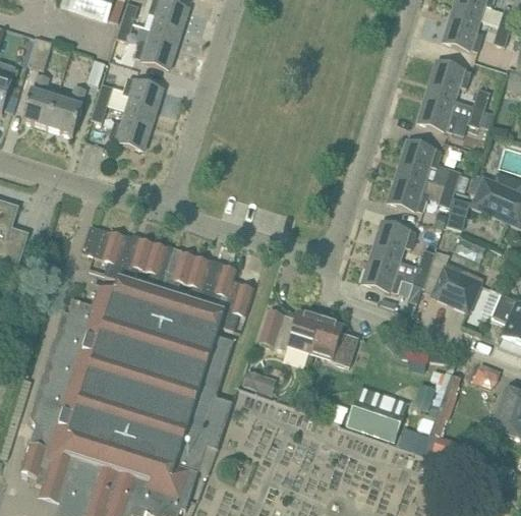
[(72,0),(70,6),(82,10),(107,18),(112,0),(72,0)]
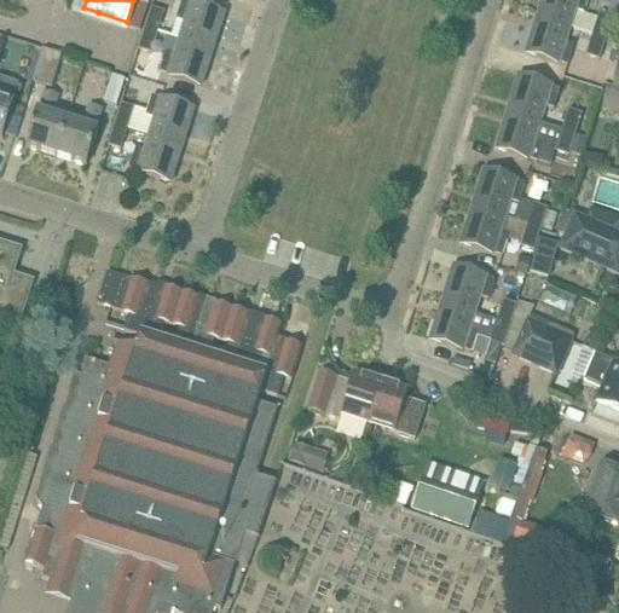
[(140,25),(149,0),(133,0),(127,22),(140,25)]
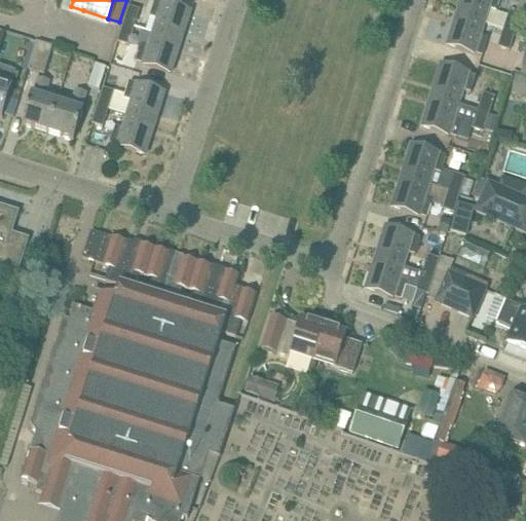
[(150,12),(140,9),(135,24),(181,38),(190,6),(171,0),(154,0),(150,12)]
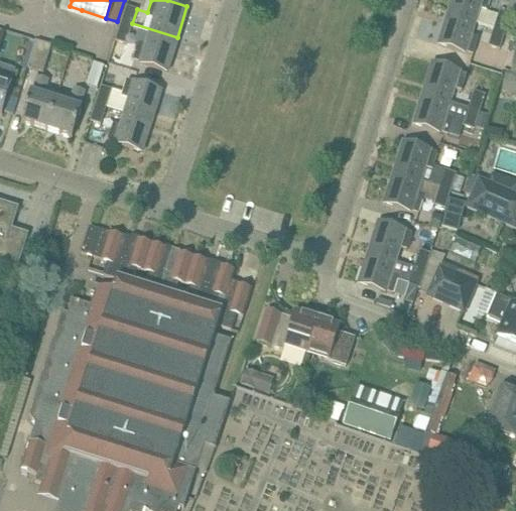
[(452,0),(448,10),(505,29),(510,10),(499,7),(498,11),(486,7),(488,0),(452,0)]
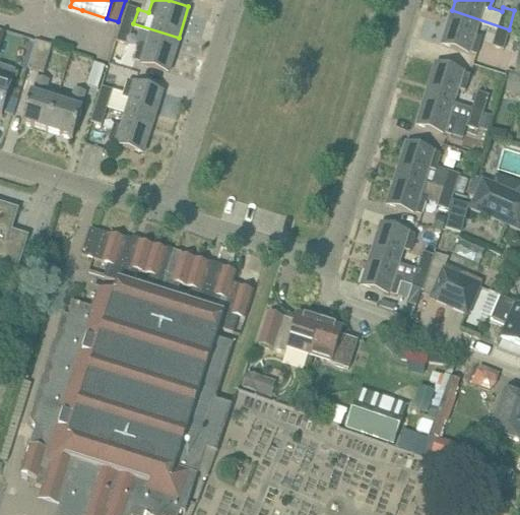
[(138,9),(126,5),(122,19),(133,23),(138,9)]
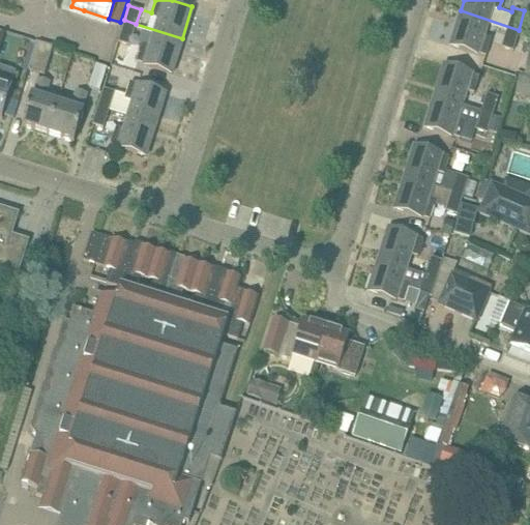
[(519,30),(461,10),(450,41),(486,52),(491,35),(503,38),(501,44),(513,47),(519,30)]
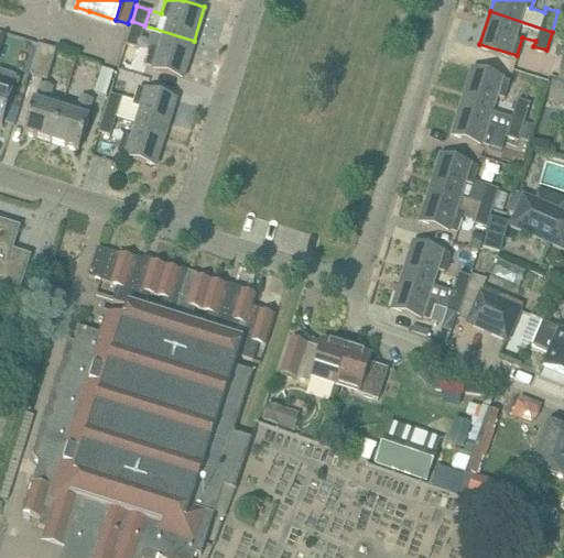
[(144,25),(132,21),(127,40),(138,44),(140,40),(144,25)]
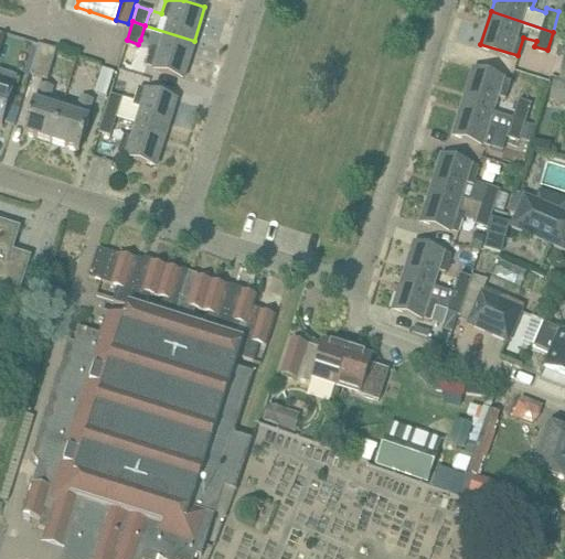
[(194,41),(145,25),(140,40),(151,44),(146,62),(183,74),(194,41)]
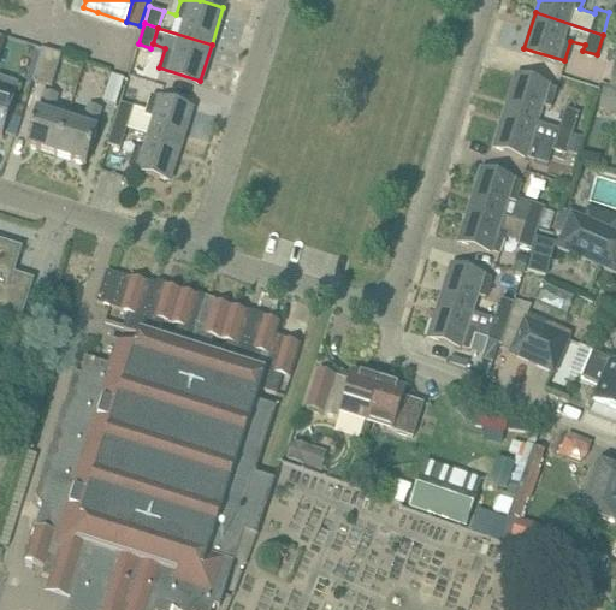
[(53,83),(63,49),(43,45),(34,77),(53,83)]
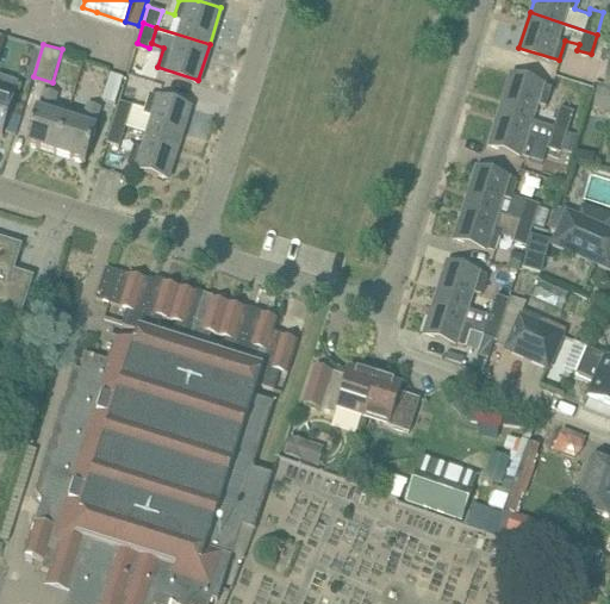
[(101,95),(114,99),(123,73),(110,69),(101,95)]
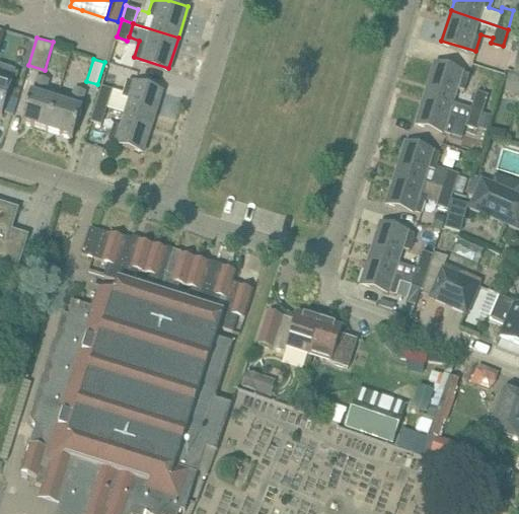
[(0,60),(0,111),(2,113),(8,93),(12,82),(10,81),(16,65),(0,60)]
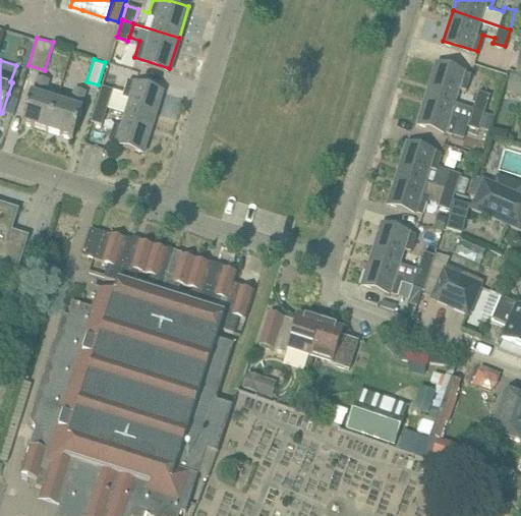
[(454,100),(456,100),(461,87),(465,88),(471,70),(456,66),(437,60),(427,91),(454,100)]
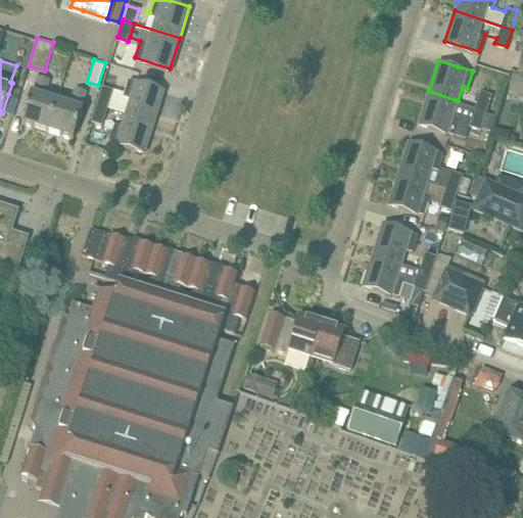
[(47,128),(57,97),(44,93),(49,76),(38,73),(33,89),(32,89),(28,101),(21,120),(47,128)]
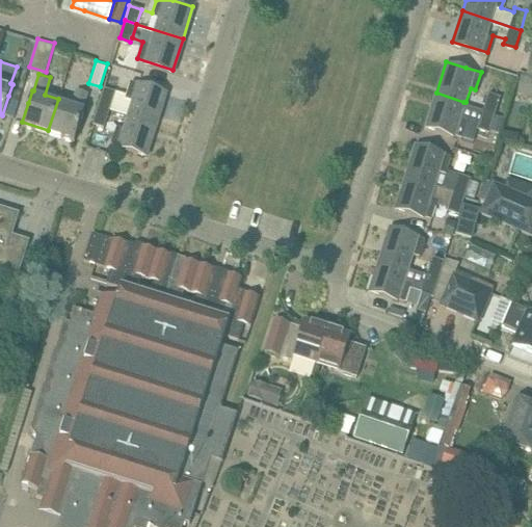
[(138,80),(138,81),(131,79),(125,97),(133,99),(129,112),(157,121),(166,89),(138,80)]
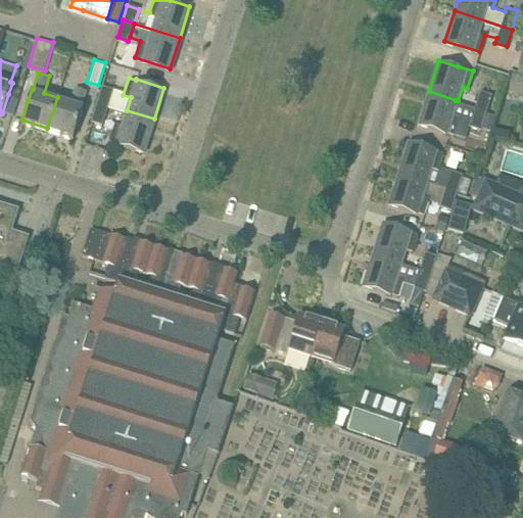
[(74,136),(80,116),(83,105),(82,104),(87,88),(76,84),(70,101),(57,97),(47,128),(74,136)]
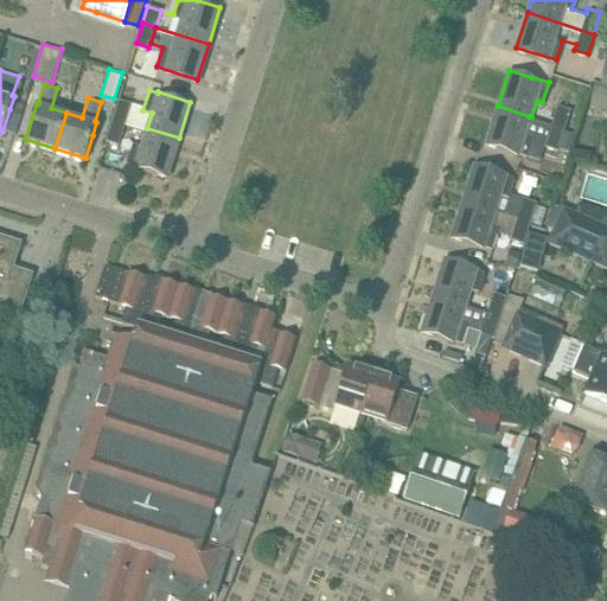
[(114,117),(126,121),(132,101),(121,97),(114,117)]
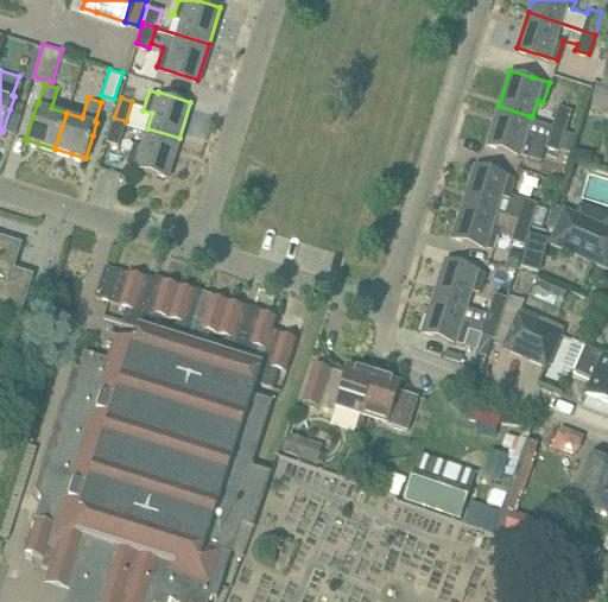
[(565,127),(572,107),(558,102),(552,122),(565,127)]
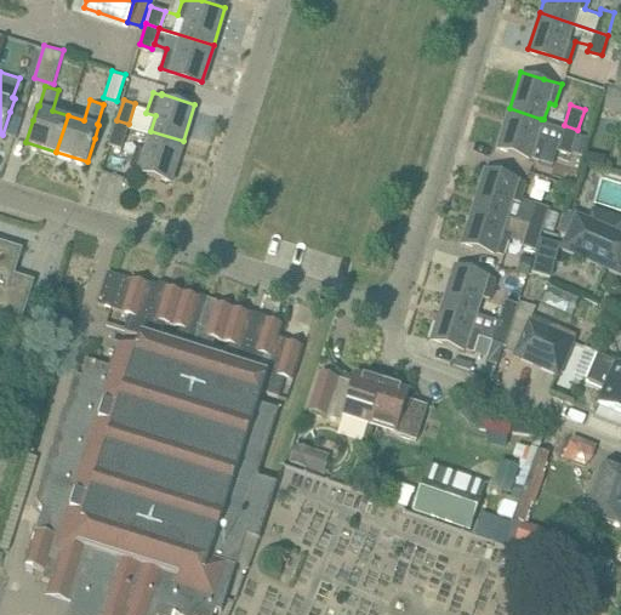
[(510,108),(497,144),(520,152),(530,155),(539,158),(539,157),(542,143),(557,147),(563,127),(564,125),(543,119),(541,119),(510,108)]
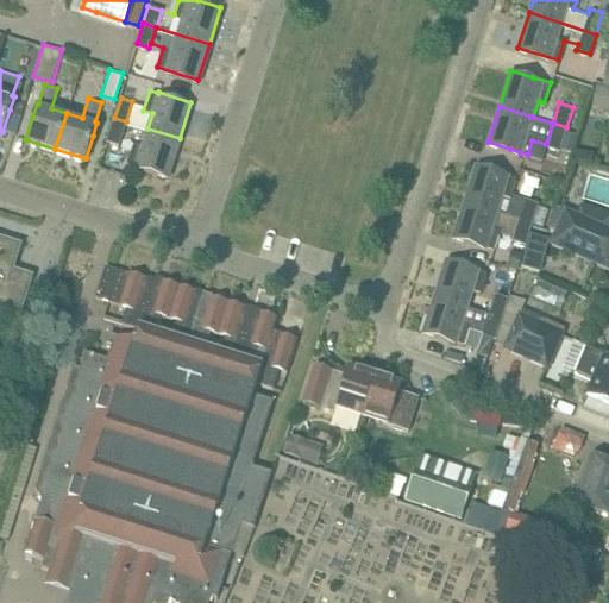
[(120,137),(126,121),(114,118),(108,138),(119,142),(120,137)]
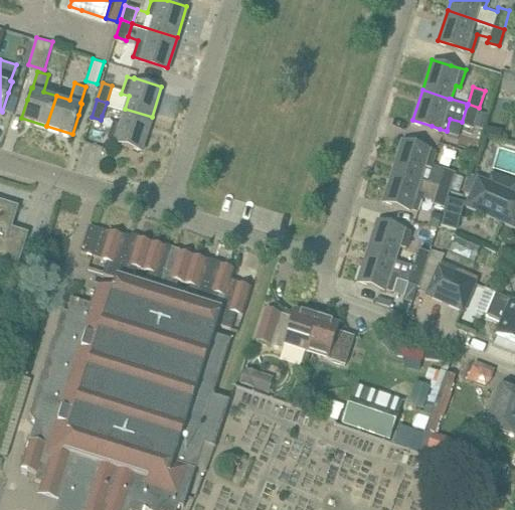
[(142,147),(152,117),(125,109),(107,103),(102,116),(113,120),(108,136),(142,147)]
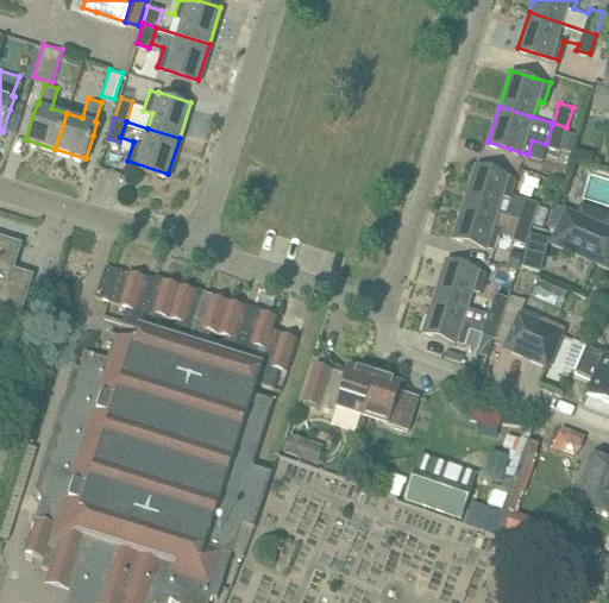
[(552,125),(546,144),(560,149),(566,130),(552,125)]
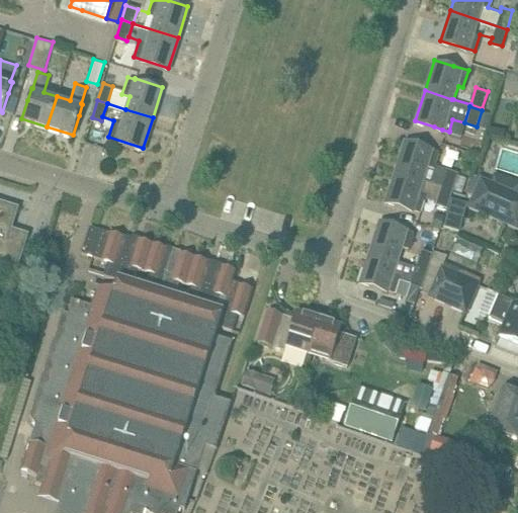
[(434,163),(439,150),(405,139),(396,169),(441,183),(446,167),(434,163)]
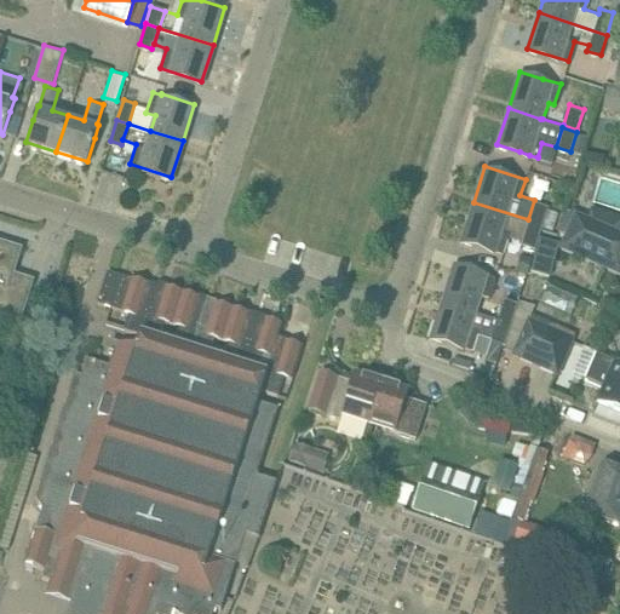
[(528,219),(541,224),(549,204),(534,200),(528,219)]
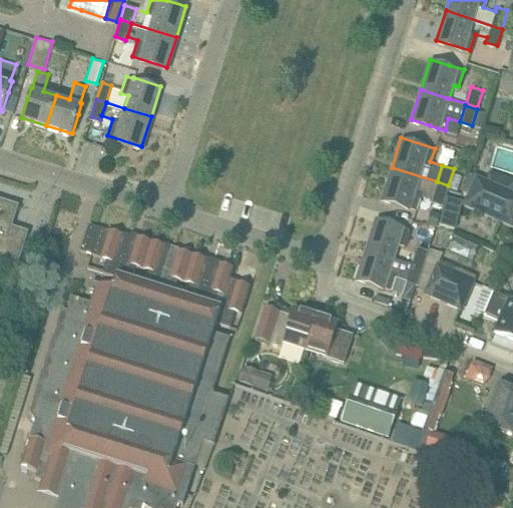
[(448,185),(437,181),(392,167),(382,198),(416,208),(421,194),(432,197),(431,199),(443,203),(448,185)]
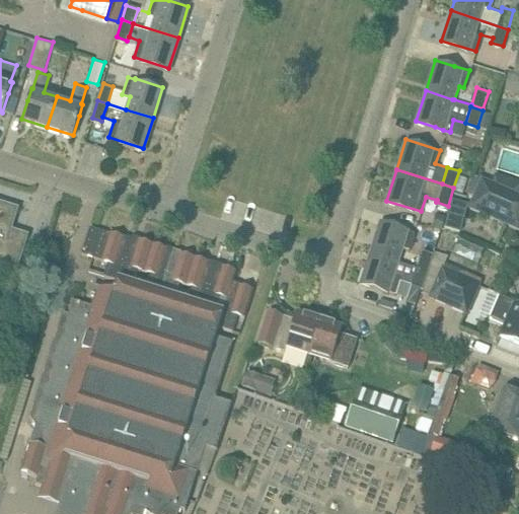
[(518,227),(518,191),(480,174),(467,205),(518,227)]
